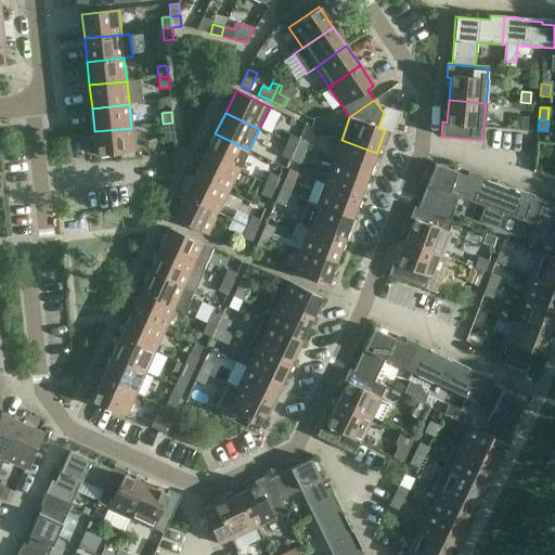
[(172,123),(163,124),(165,142),(175,141),(172,123)]
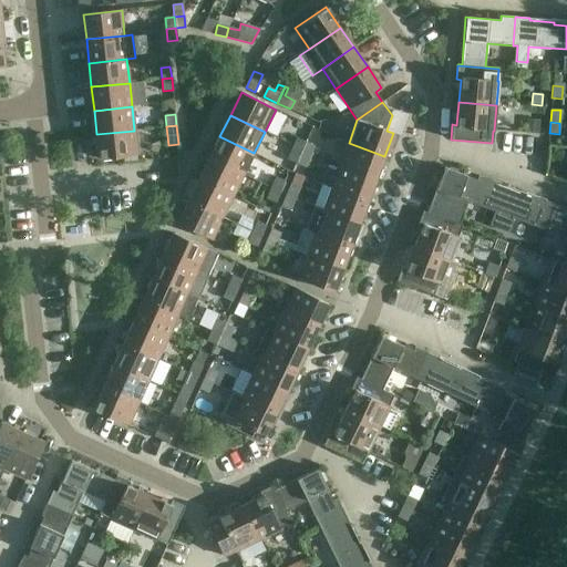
[(134,131),(96,134),(100,160),(137,155),(134,131)]
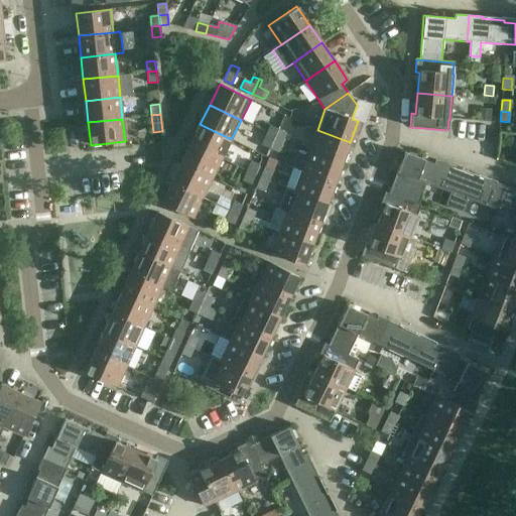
[(200,124),(190,144),(222,159),(231,139),(200,124)]
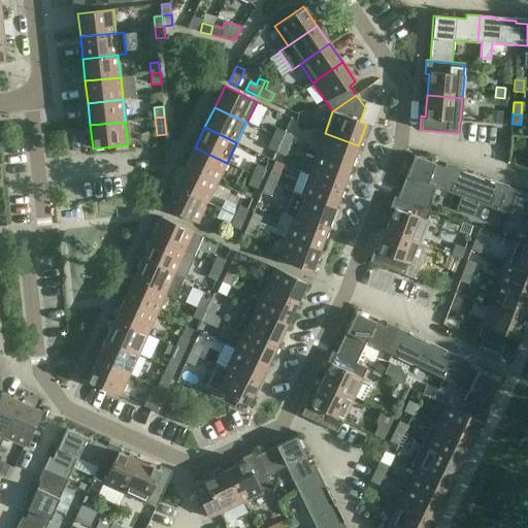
[(271,139),(279,142),(285,132),(276,129),(271,139)]
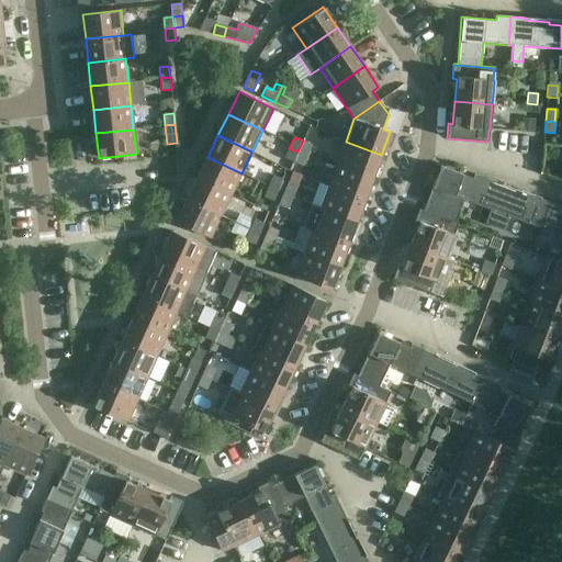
[(298,152),(306,155),(311,145),(303,141),(298,152)]
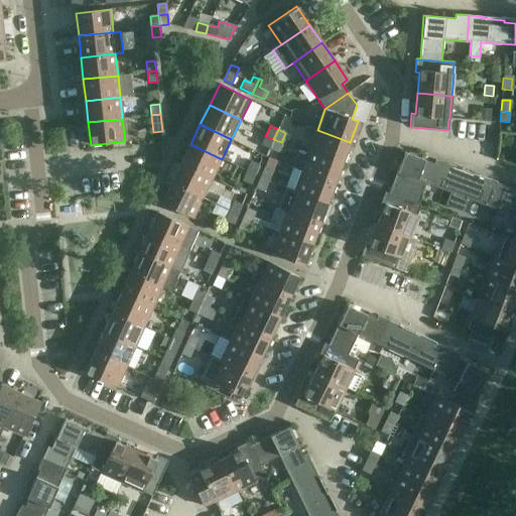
[(317,130),(309,151),(342,163),(350,142),(317,130)]
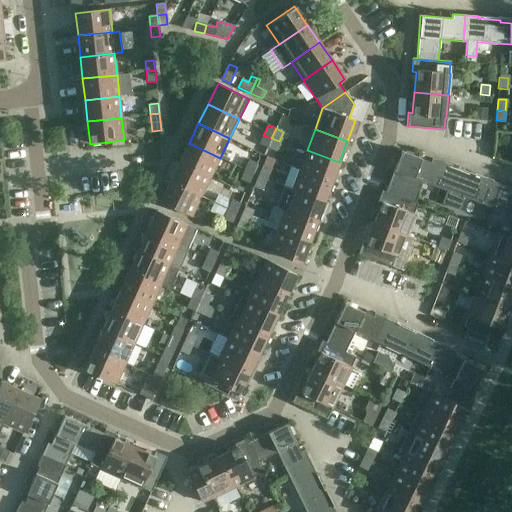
[(271,138),(263,135),(259,144),(267,148),(271,138)]
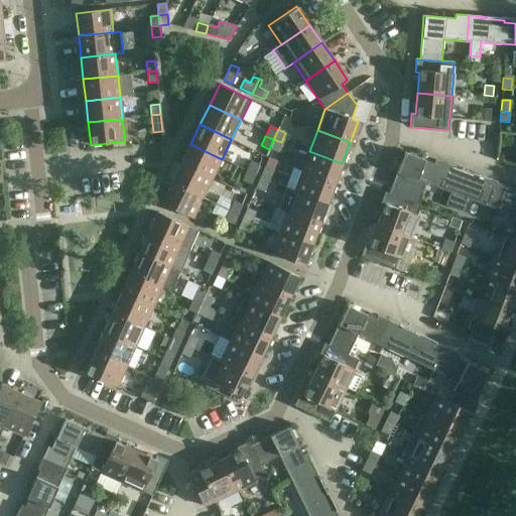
[(273,139),(269,149),(277,152),(281,142),(273,139)]
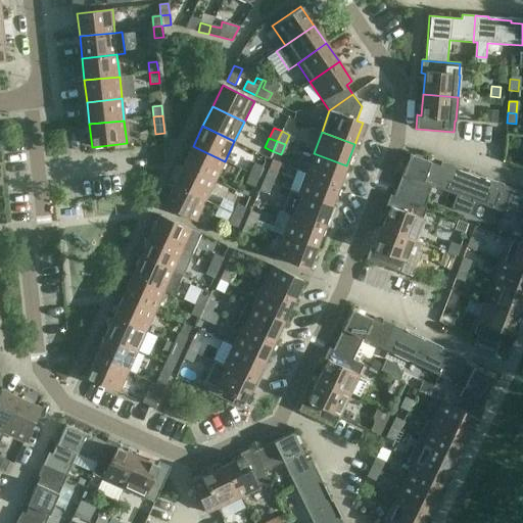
[(193,146),(183,165),(215,181),(225,161),(193,146)]
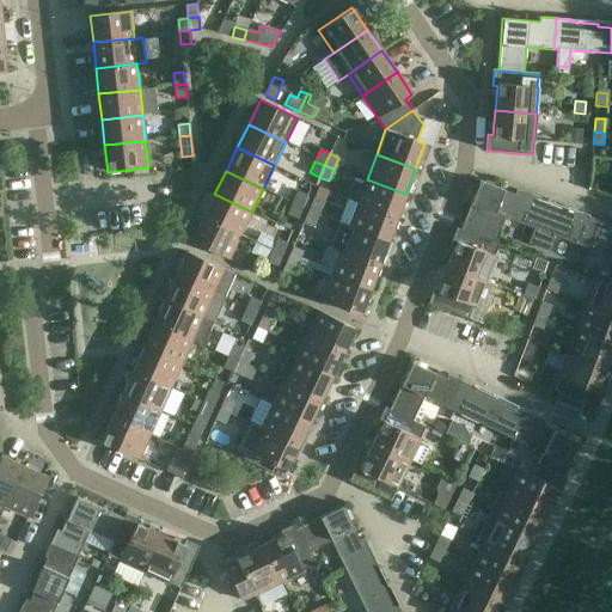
[(367,179),(357,203),(397,218),(405,194),(367,179)]
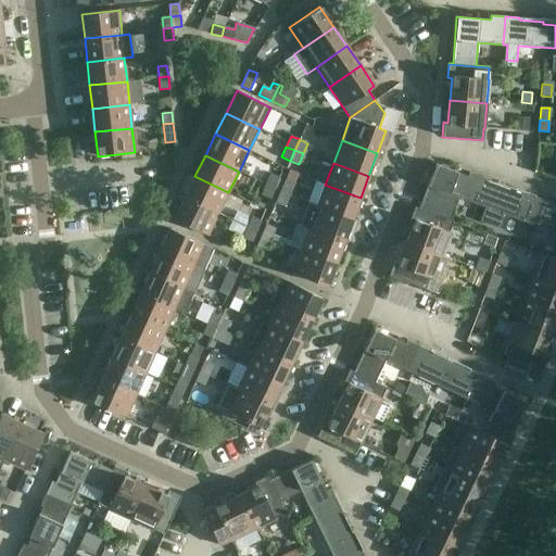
[(472,203),(482,177),(469,173),(467,176),(436,164),(418,209),(415,206),(415,207),(453,222),(453,220),(441,216),(449,194),(472,203)]
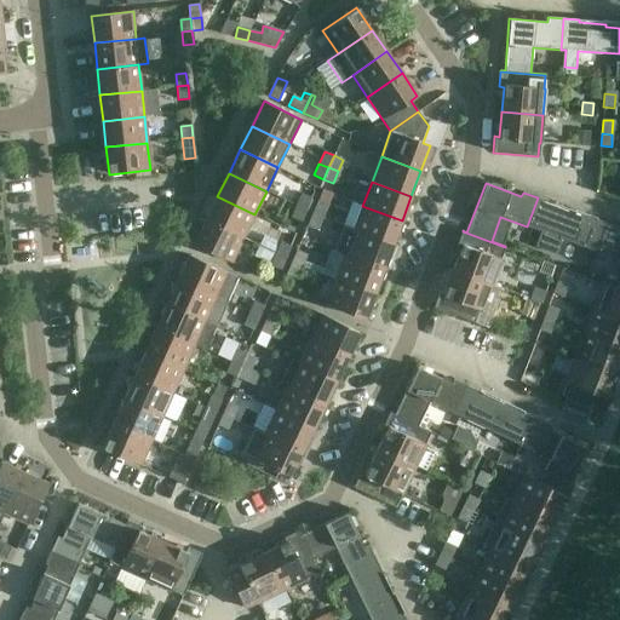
[(296,206),(306,211),(311,199),(302,194),(286,187),(280,199),(296,206)]
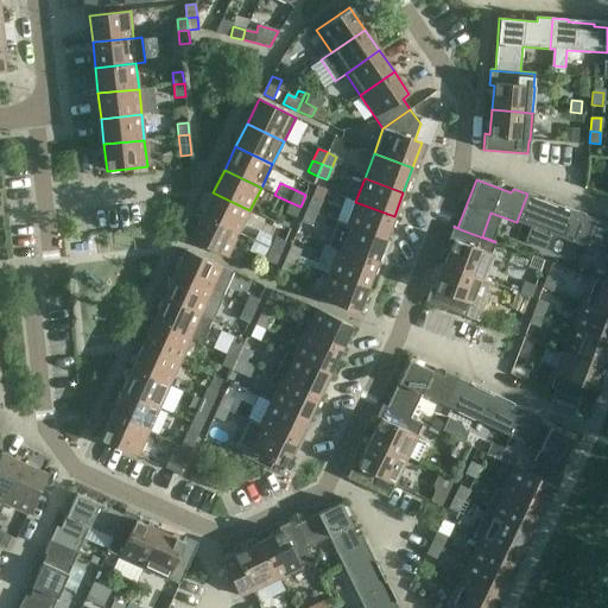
[(213,192),(202,216),(239,234),(249,210),(213,192)]
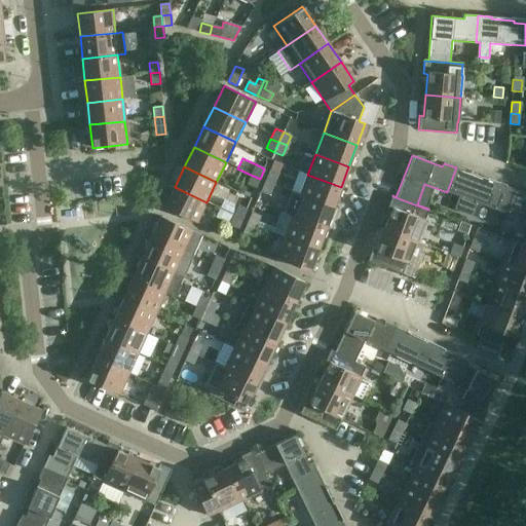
[(509,216),(518,191),(505,186),(503,190),(489,184),(489,182),(467,175),(468,173),(456,167),(447,192),(509,216)]
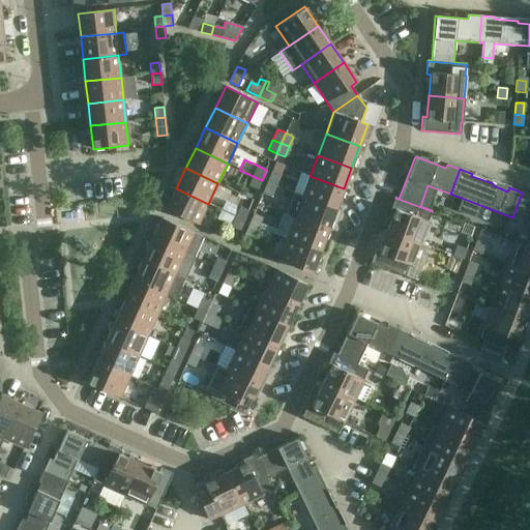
[(267,183),(275,187),(280,177),(271,173),(267,183)]
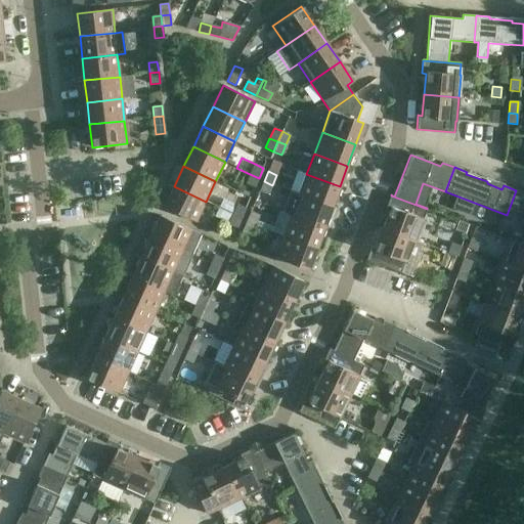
[(259,178),(250,174),(246,184),(254,187),(259,178)]
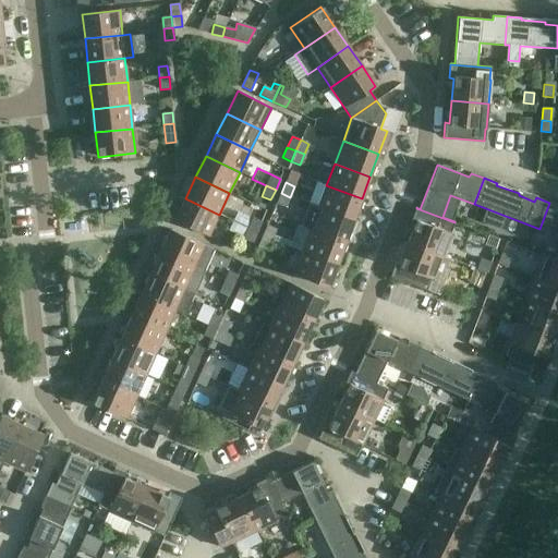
[(326,185),(318,207),(353,220),(362,198),(326,185)]
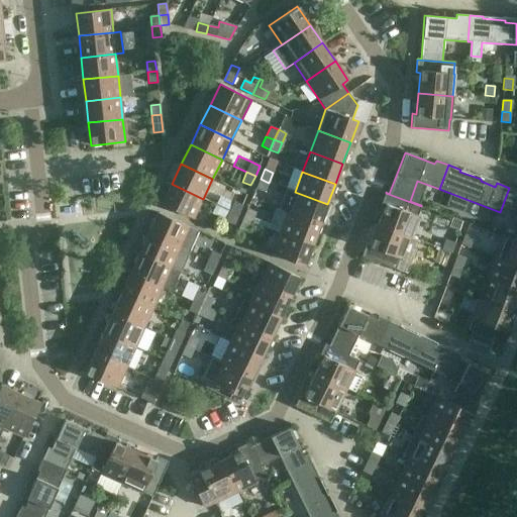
[(269,183),(261,179),(255,189),(264,192),(269,183)]
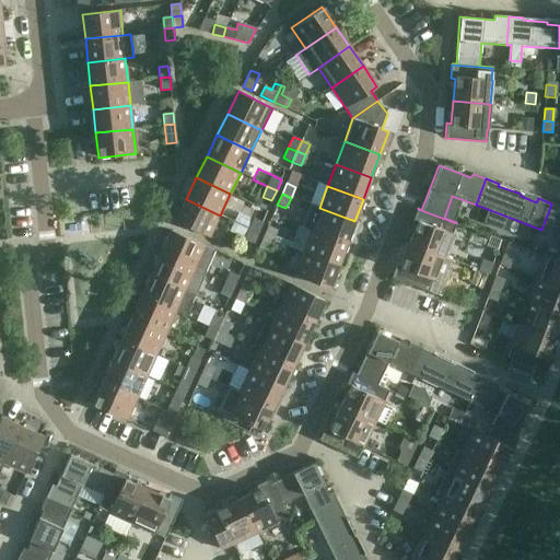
[(186,199),(179,211),(175,221),(209,237),(220,216),(186,199)]
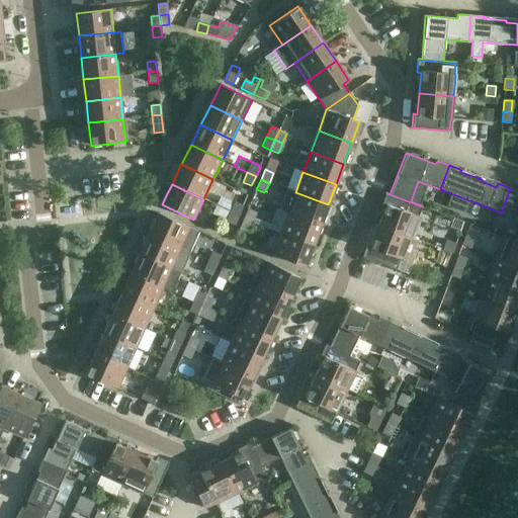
[(503,237),(517,242),(517,190),(510,188),(501,212),(517,218),(517,234),(516,241),(503,236),(503,237)]
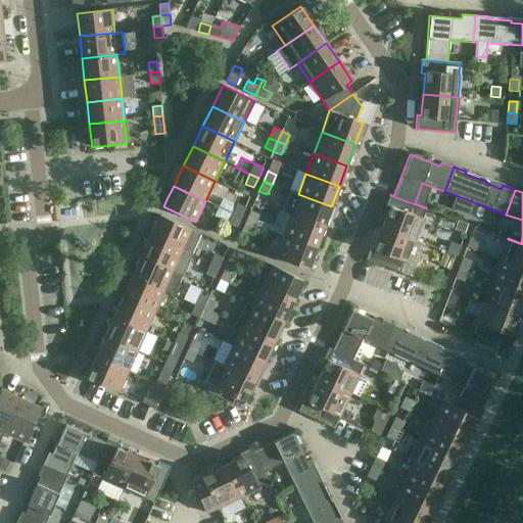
[(324,227),(331,206),(298,194),(290,191),(282,211),(324,227)]
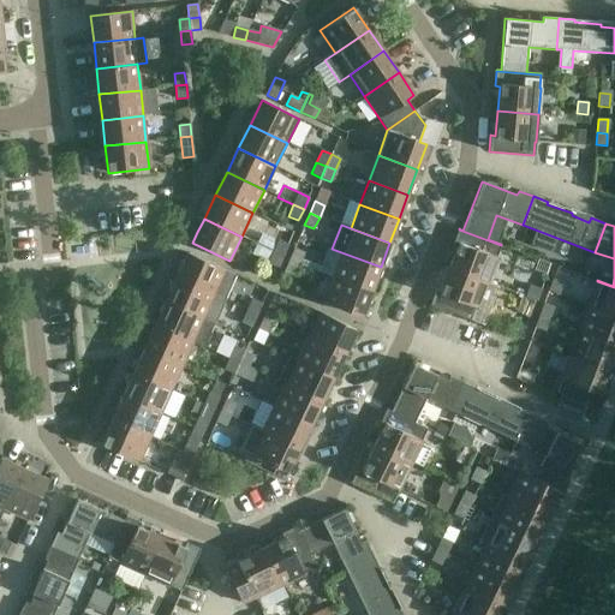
[(449,269),(488,284),(497,258),(496,257),(501,245),(459,230),(453,244),(458,245),(449,269)]
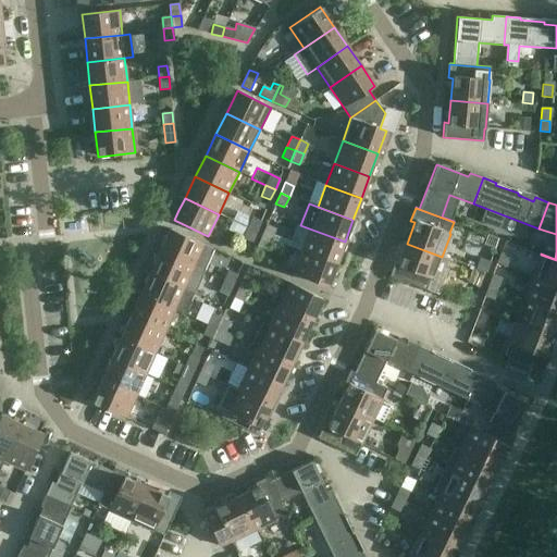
[(247,229),(256,232),(261,222),(252,218),(247,229)]
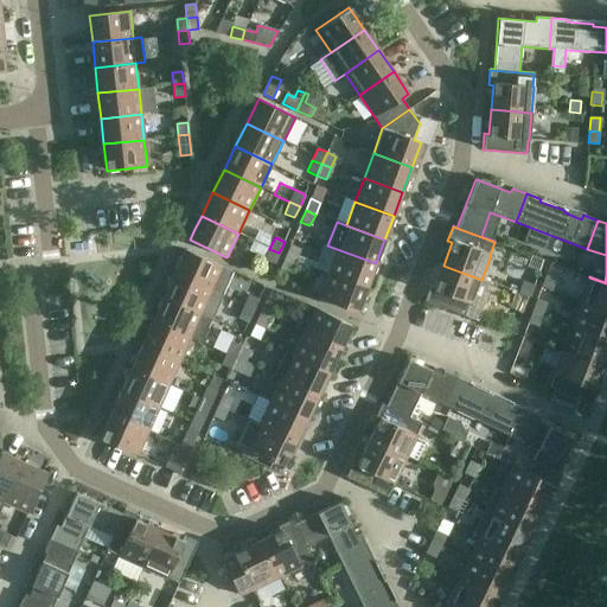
[(285,257),(295,261),(300,250),(291,246),(285,257)]
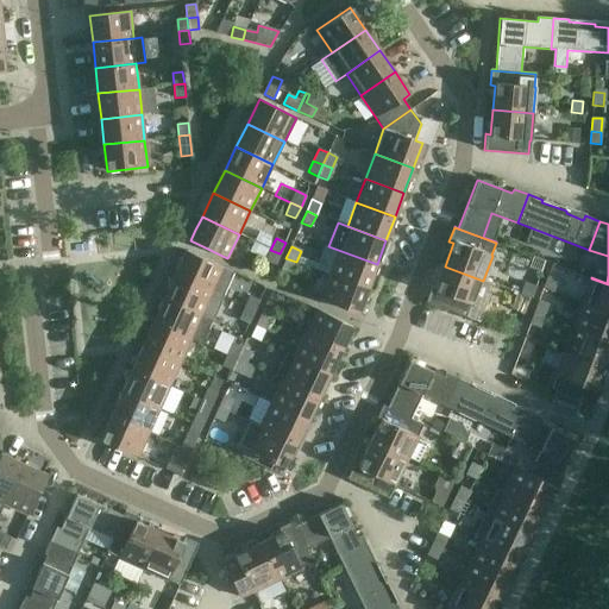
[(368,289),(377,264),(328,246),(328,249),(338,252),(330,275),(368,289)]
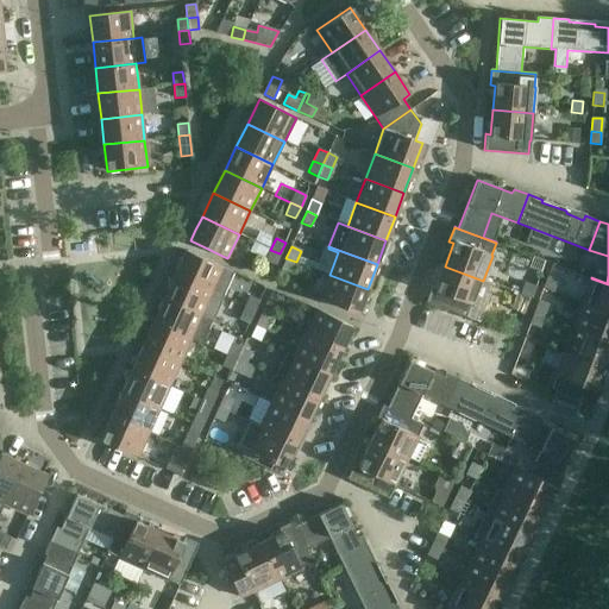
[(280,253),(270,250),(265,262),(275,265),(280,253)]
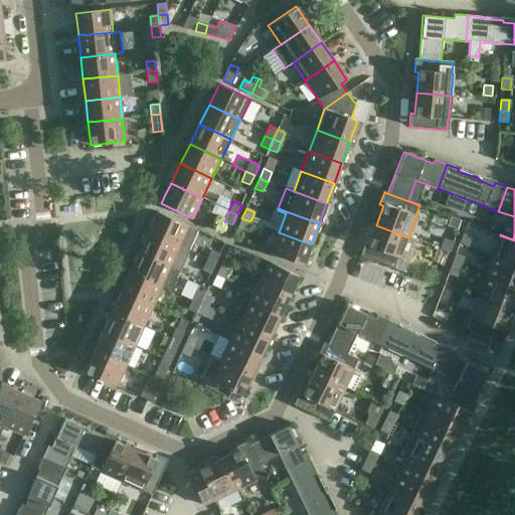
[(188,226),(159,213),(157,212),(148,232),(188,251),(197,230),(188,226)]
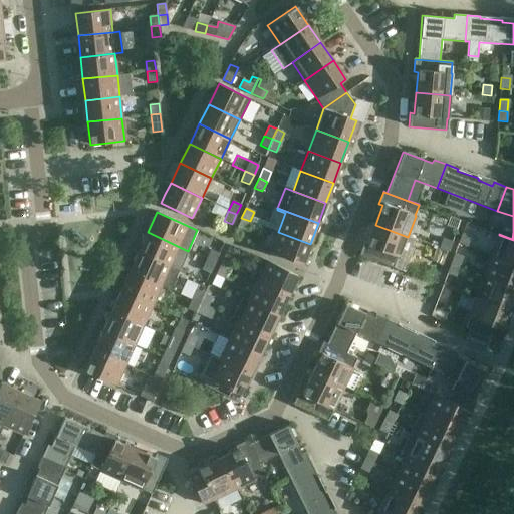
[(250,221),(241,218),(237,227),(245,231),(250,221)]
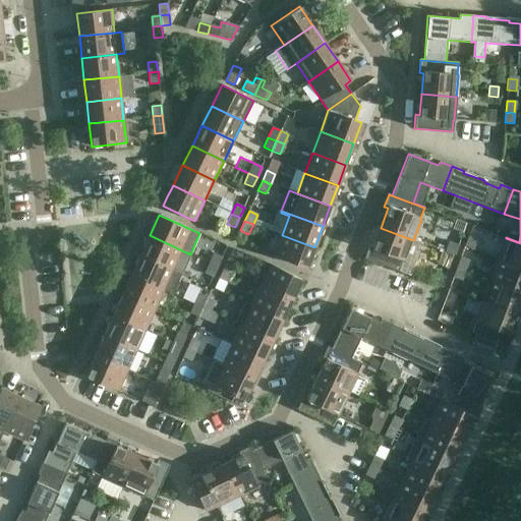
[(413,240),(381,228),(372,247),(369,246),(364,258),(400,272),(404,261),(405,262),(413,240)]
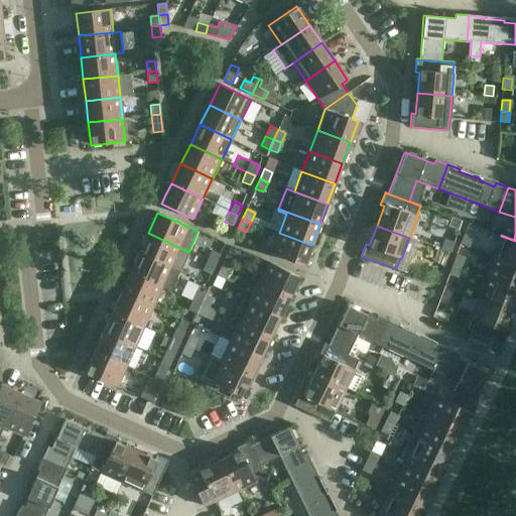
[(148,233),(139,253),(179,272),(188,252),(148,233)]
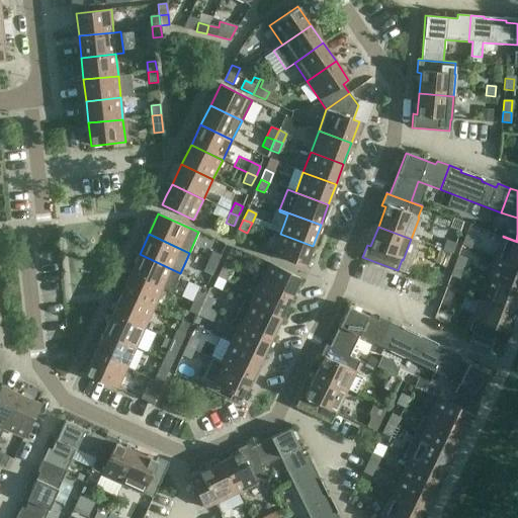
[(313,246),(280,234),(272,255),(305,267),(313,246)]
